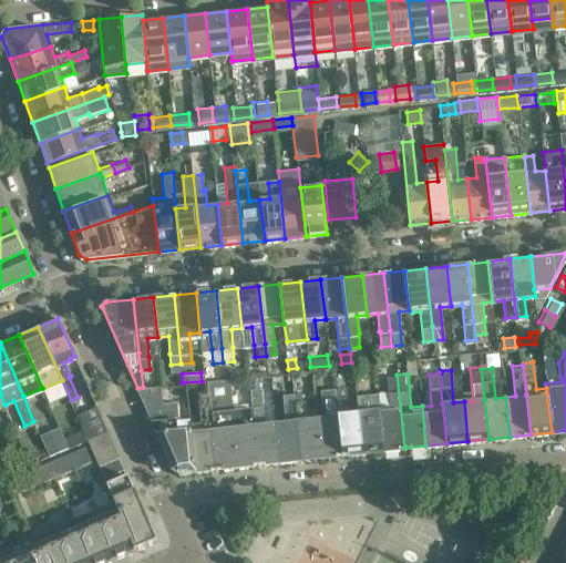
[(378,391),(380,410),(383,450),(404,448),(397,375),(387,376),(388,391),(378,391)]
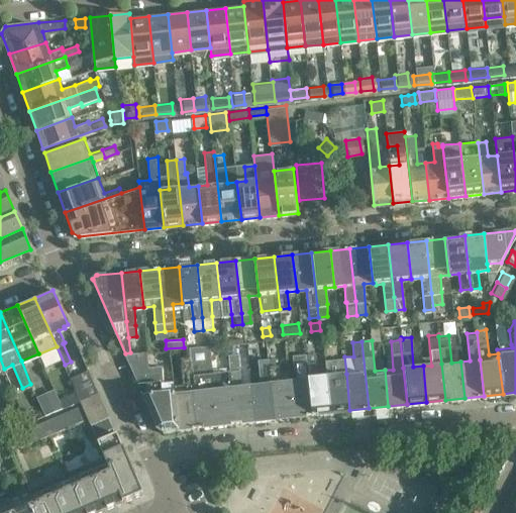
[(229,370),(221,370),(211,371),(208,344),(189,346),(194,391),(198,426),(235,422),(231,387),(229,370)]
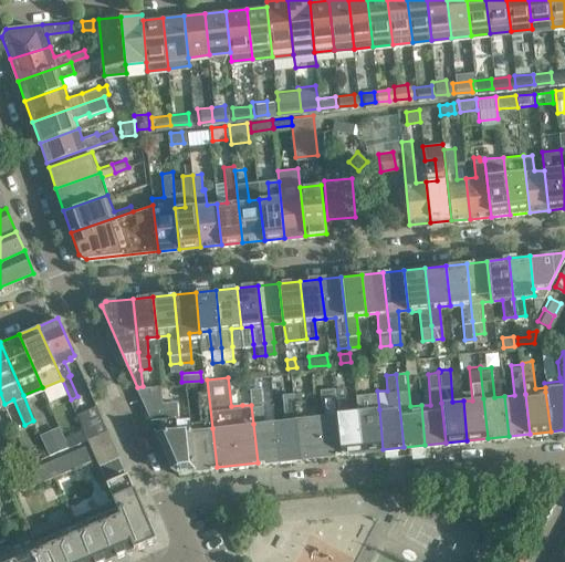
[(368,410),(358,412),(363,451),(383,449),(379,409),(377,391),(376,378),(365,380),(366,392),(368,410)]
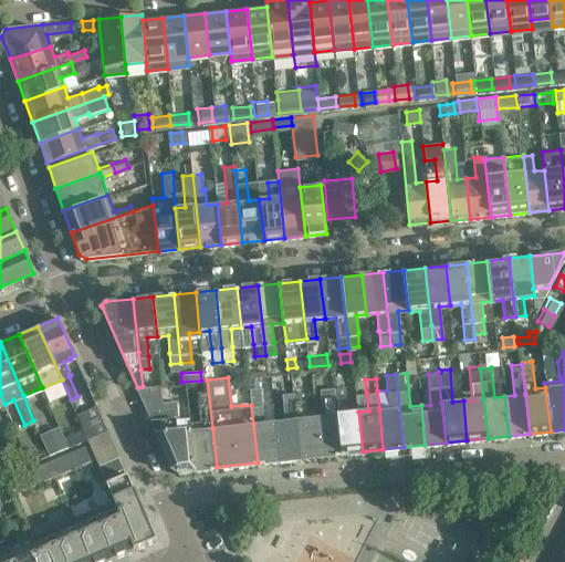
[(137,387),(157,433),(173,467),(171,468),(178,471),(178,470),(196,469),(191,430),(191,429),(178,430),(176,417),(180,417),(178,399),(160,402),(158,385),(143,386),(137,387)]
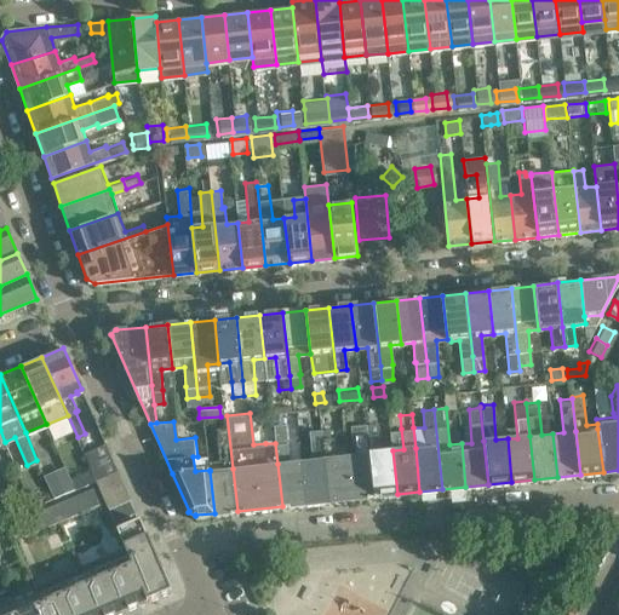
[(275,423),(278,464),(282,506),(305,504),(301,460),(290,463),(286,421),(275,423)]
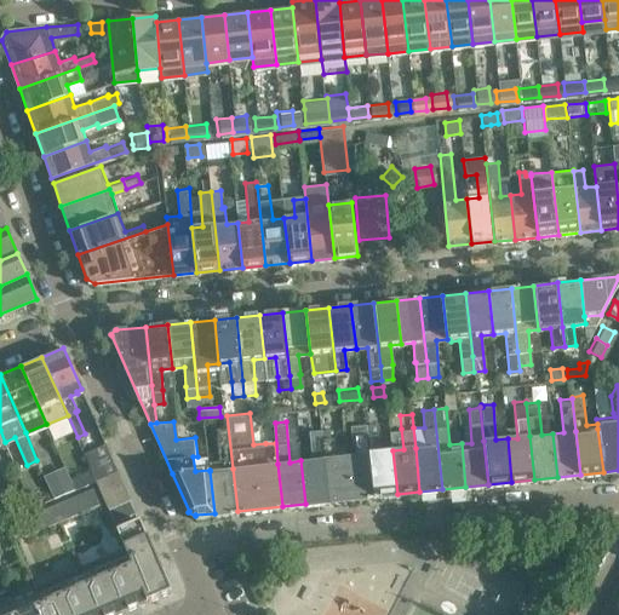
[(345,455),(351,499),(374,496),(370,453),(366,426),(366,423),(350,425),(354,455),(345,455)]
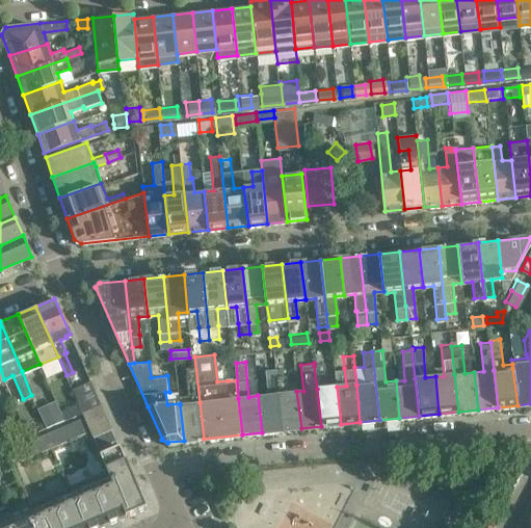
[(314,366),(317,389),(321,426),(341,424),(337,387),(326,388),(324,365),(314,366)]
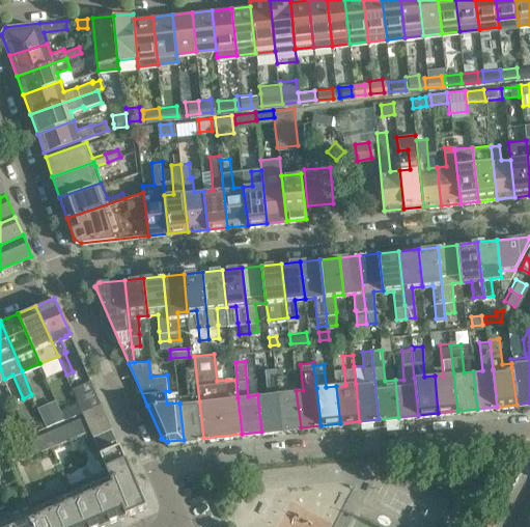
[(189,403),(179,404),(184,440),(203,438),(199,401),(195,365),(185,365),(189,403)]
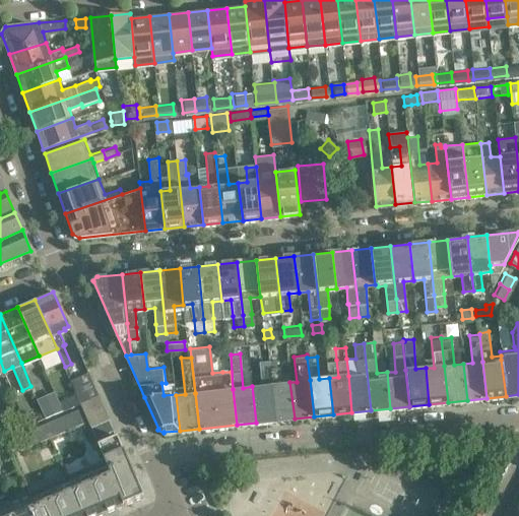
[(271,384),(275,421),(295,418),(289,382),(288,371),(280,372),(279,367),(277,367),(276,359),(268,360),(271,384)]
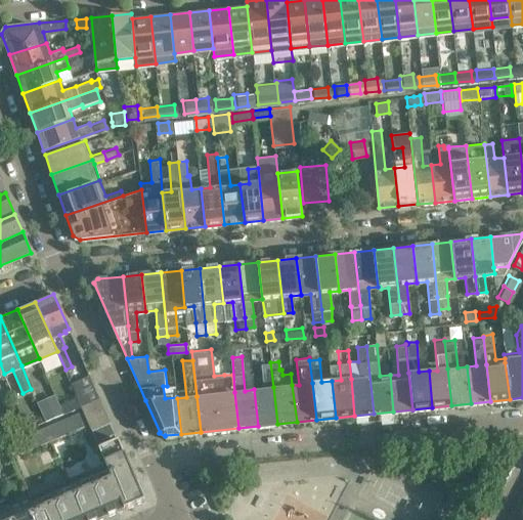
[(263,388),(254,389),(258,426),(277,424),(273,387),(270,362),(261,363),(263,388)]
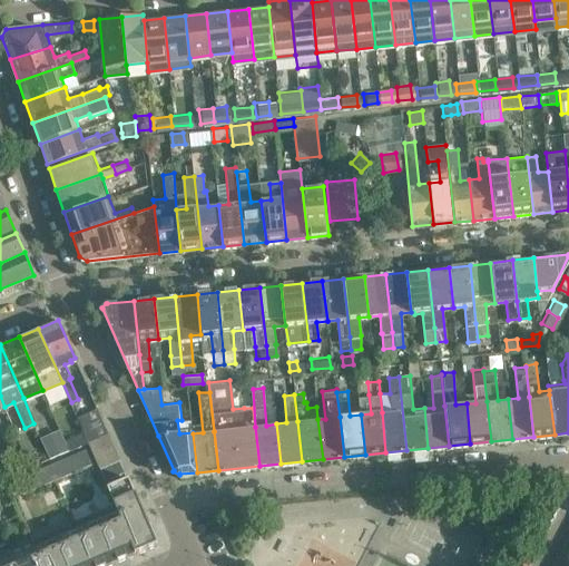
[(87,439),(106,431),(101,420),(89,425),(86,416),(78,419),(87,439)]
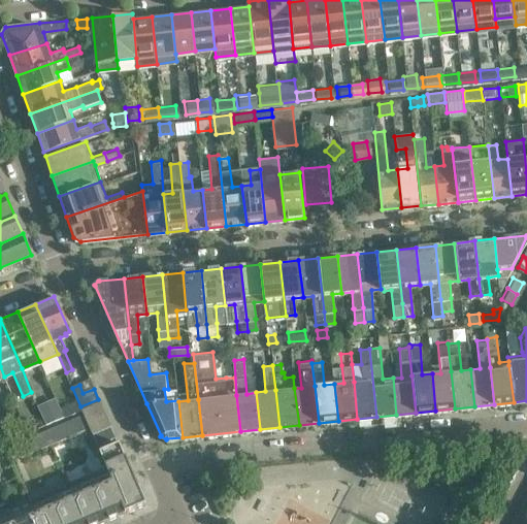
[(62,415),(55,397),(38,403),(45,422),(62,415)]
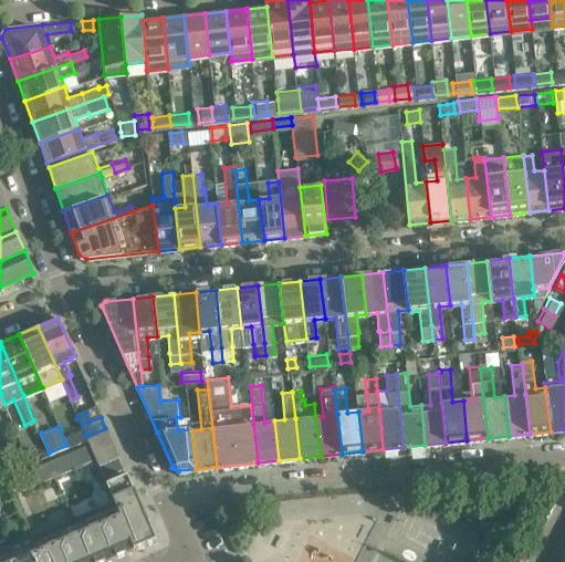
[(82,428),(64,436),(67,444),(85,436),(82,428)]
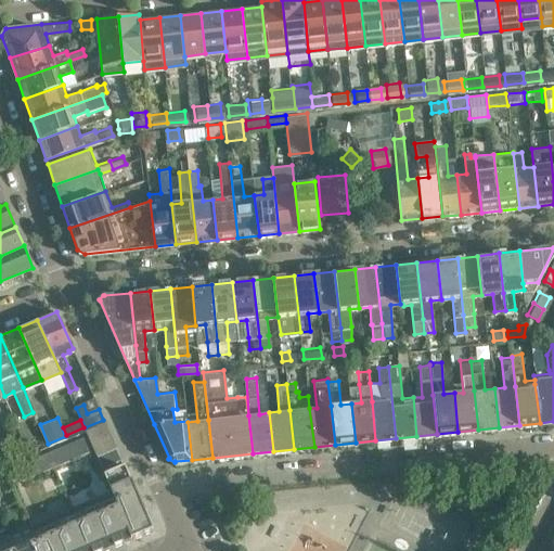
[(86,430),(91,441),(110,433),(103,421),(99,422),(100,423),(86,430)]
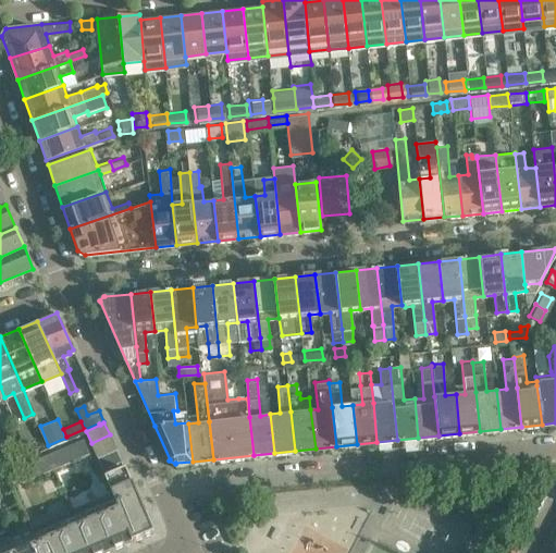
[(110,434),(91,443),(97,456),(115,447),(110,434)]
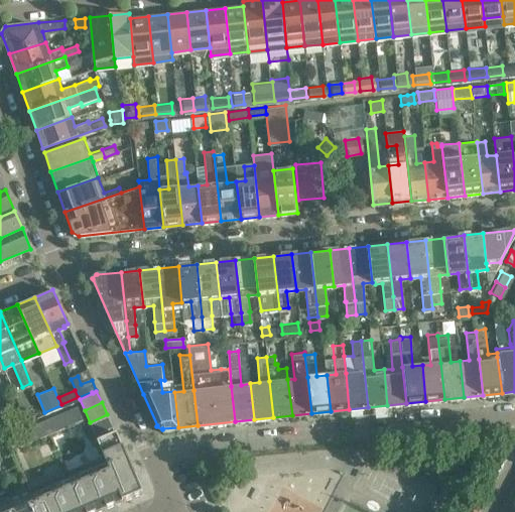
[(77,405),(68,408),(74,421),(82,418),(77,405)]
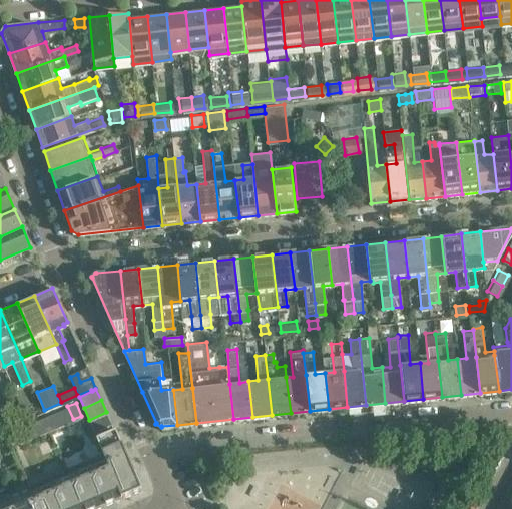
[(67,406),(60,410),(65,423),(73,419),(67,406)]
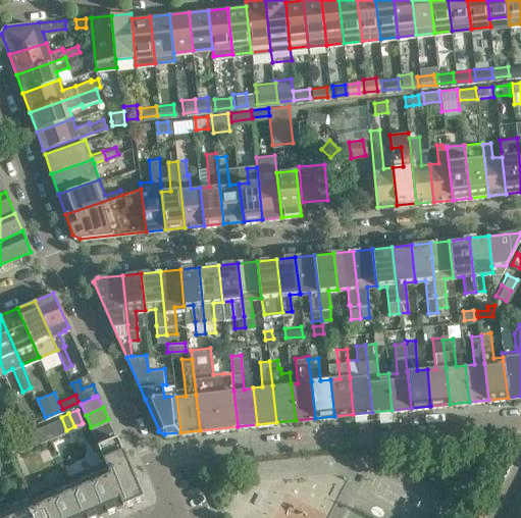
[(53,420),(59,433),(66,430),(61,417),(53,420)]
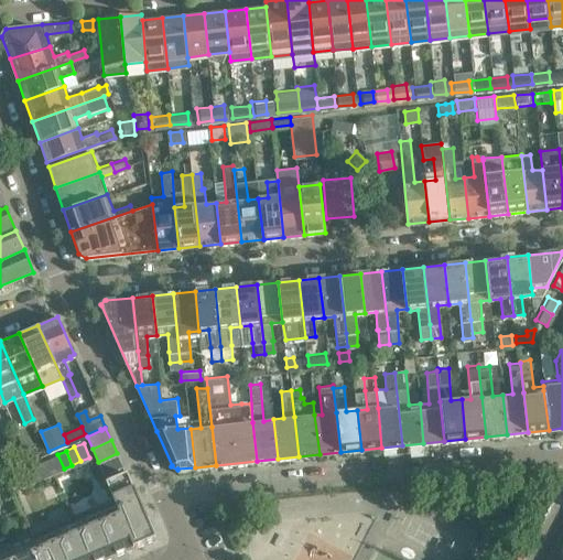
[(117,453),(98,462),(104,474),(119,467),(118,466),(122,465),(117,453)]
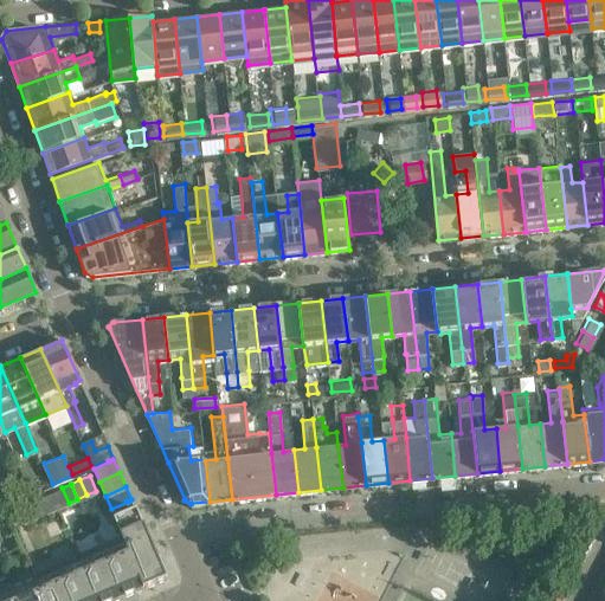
[(62,488),(53,491),(59,506),(69,503),(62,488)]
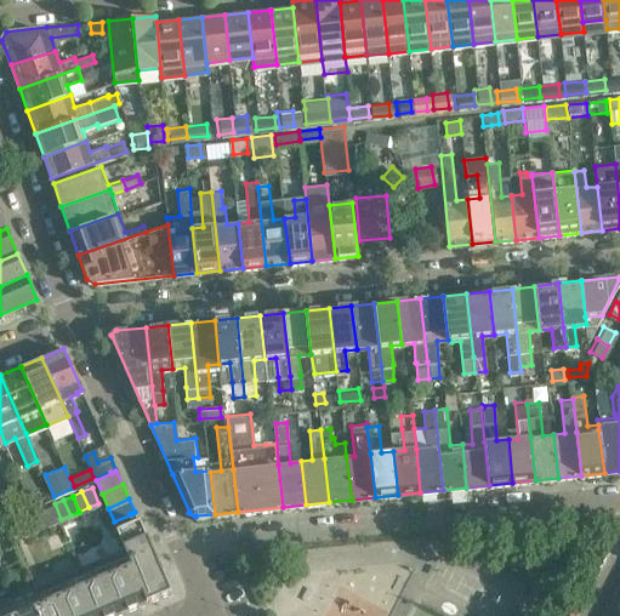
[(55,503),(45,507),(51,523),(61,519),(55,503)]
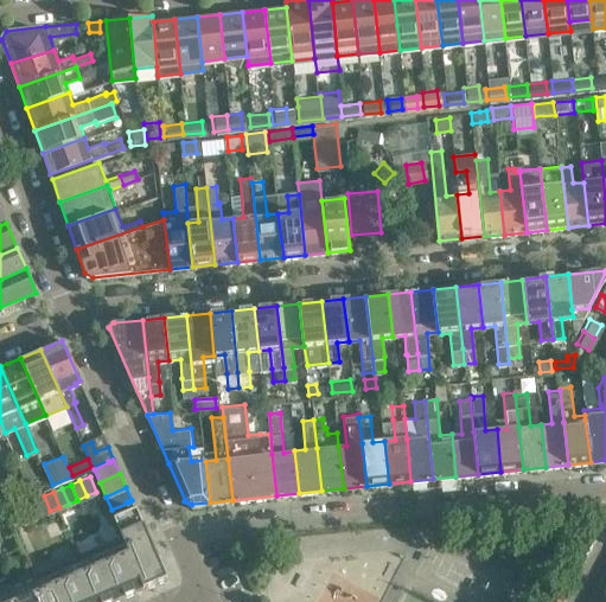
[(44,495),(34,500),(42,516),(50,511),(44,495)]
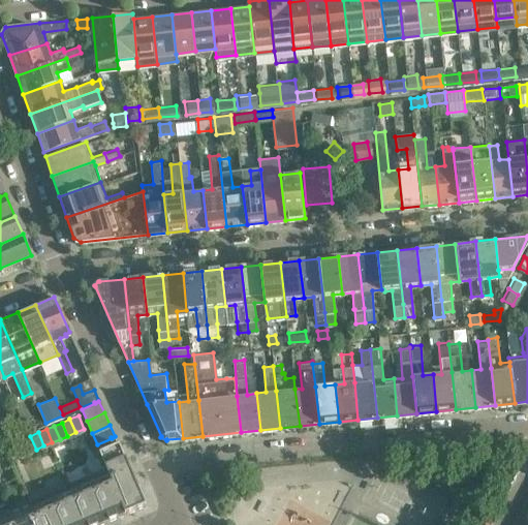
[(30,436),(23,439),(28,453),(36,450),(30,436)]
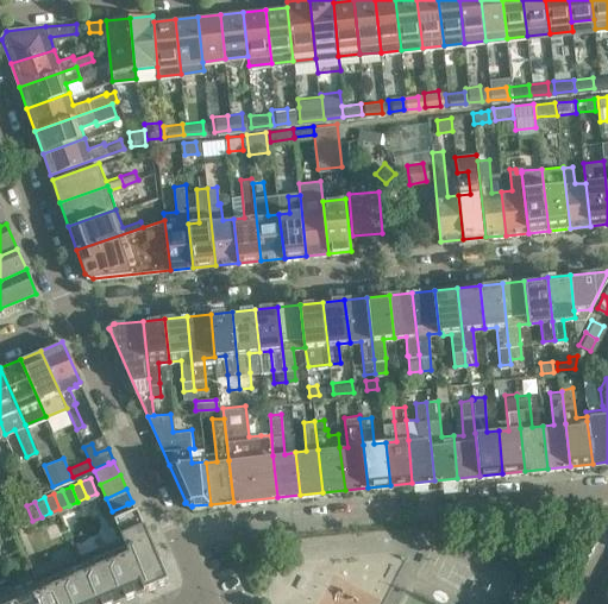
[(26,505),(17,509),(24,524),(32,521),(26,505)]
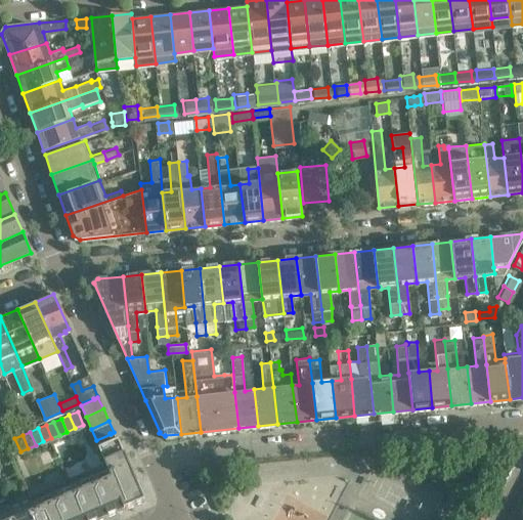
[(104,463),(28,494),(38,519),(94,519),(143,499),(118,438),(97,446),(104,463)]
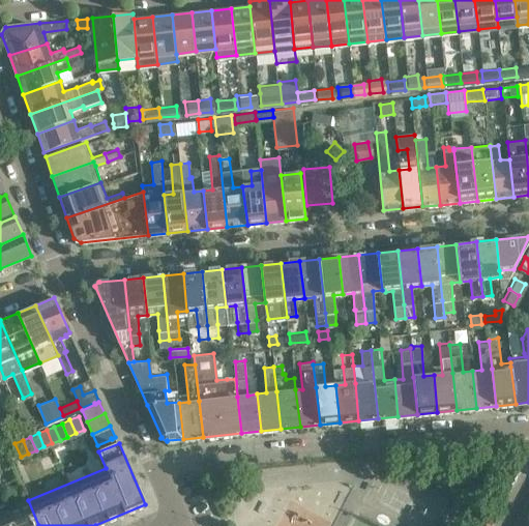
[(38,525),(28,500),(8,509),(15,525),(38,525)]
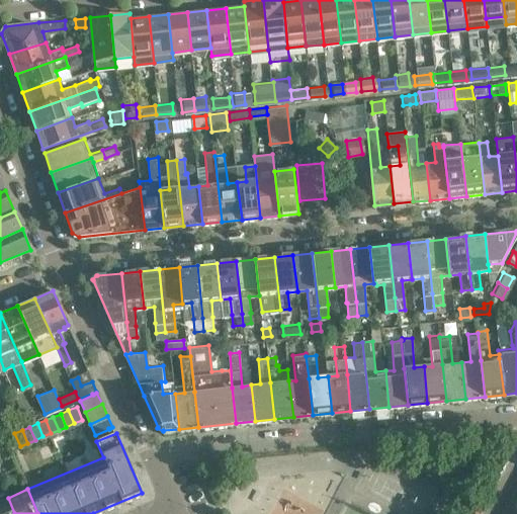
[(14,513),(8,498),(0,501),(0,513),(14,513)]
